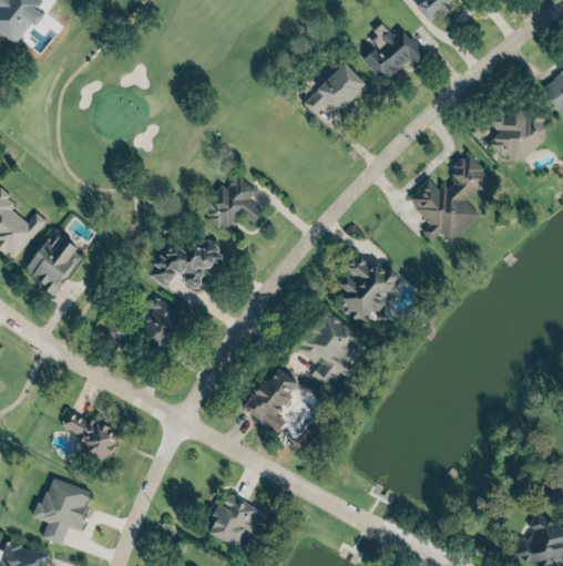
[(44,0),(42,2),(41,8),(44,10),(45,13),(38,23),(34,20),(16,42),(0,29),(0,0),(44,0)]
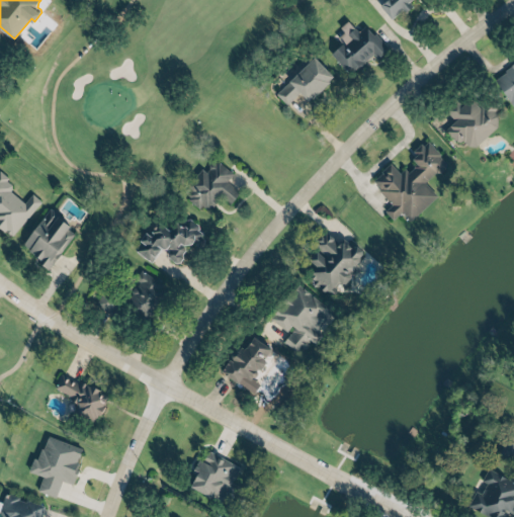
[(387,0),(381,5),(392,18),(413,0),(387,0)]
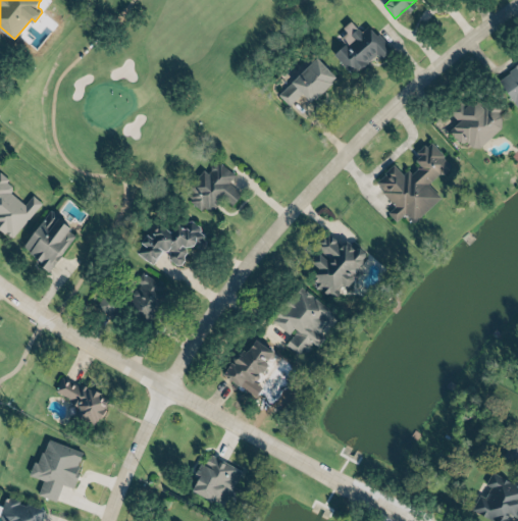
[(349,70),(355,66),(359,70),(378,54),(381,58),(392,50),(370,24),(361,32),(352,20),(344,27),(348,32),(341,38),(346,44),(334,53),(349,70)]
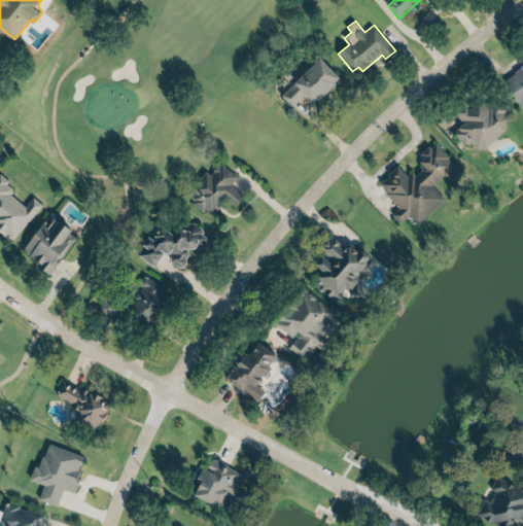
[(322,58),(342,77),(337,82),(339,83),(321,100),(320,99),(316,103),(308,94),(293,107),(283,96),(322,58)]
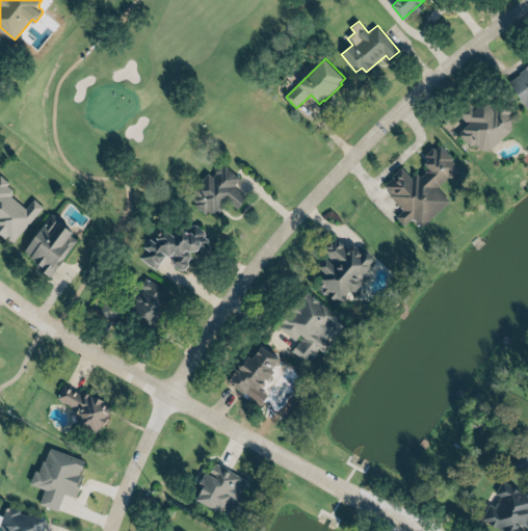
[(458,133),(471,148),(477,142),(486,153),(519,124),(499,102),(492,108),(484,100),(475,108),(471,103),(459,113),(469,124),(458,133)]
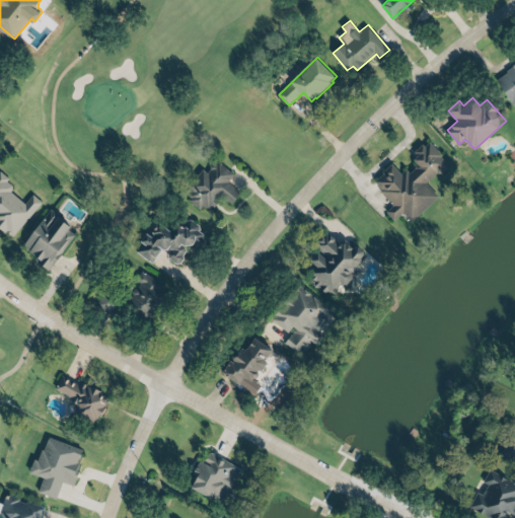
[(374,178),(392,206),(386,210),(393,220),(405,213),(410,220),(440,199),(428,180),(449,166),(431,139),(413,152),(420,162),(401,174),(394,164),(374,178)]
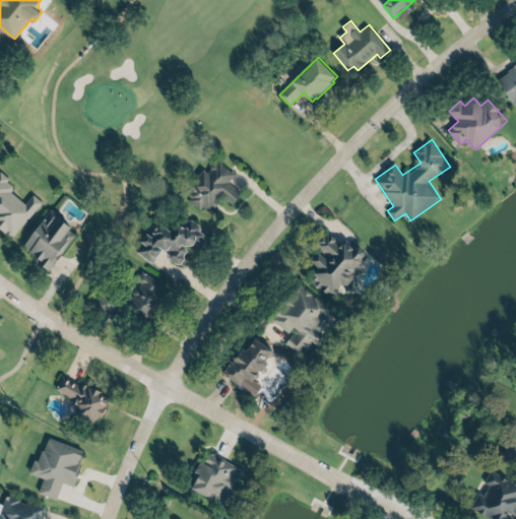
[(192,187),(205,170),(209,173),(212,170),(211,166),(215,163),(218,164),(221,161),(236,175),(230,183),(242,192),(240,199),(234,205),(226,197),(210,211),(205,207),(201,210),(191,200),(193,198),(191,196),(195,191),(192,187)]
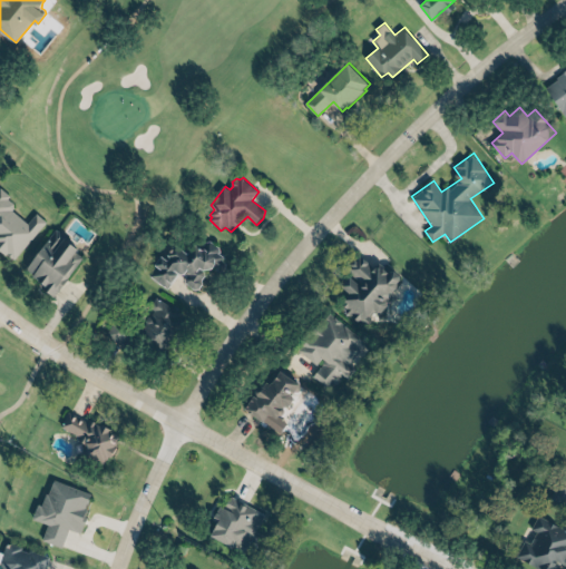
[(33,216),(44,225),(11,263),(0,254),(0,192),(8,198),(5,202),(10,207),(11,211),(10,213),(25,225),(33,216)]
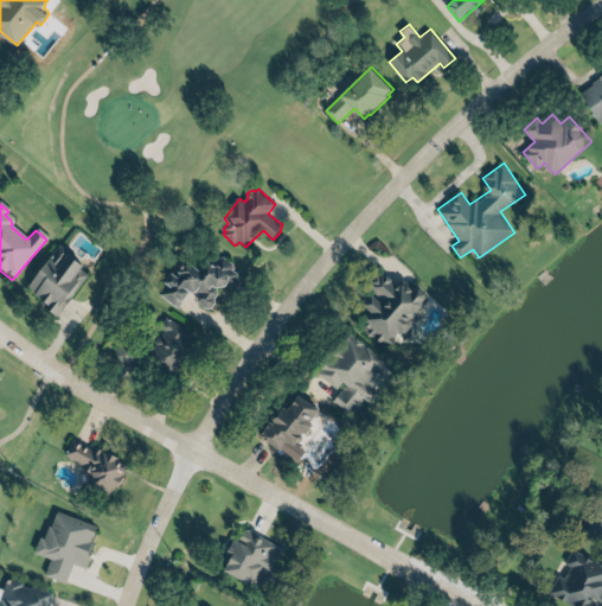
[(61,313),(91,269),(56,246),(26,291),(61,313)]
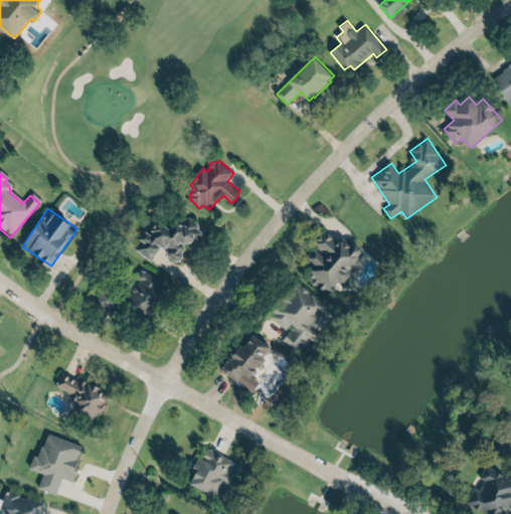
[(135,246),(150,261),(162,247),(177,261),(203,230),(188,216),(182,223),(177,219),(169,228),(159,219),(135,246)]
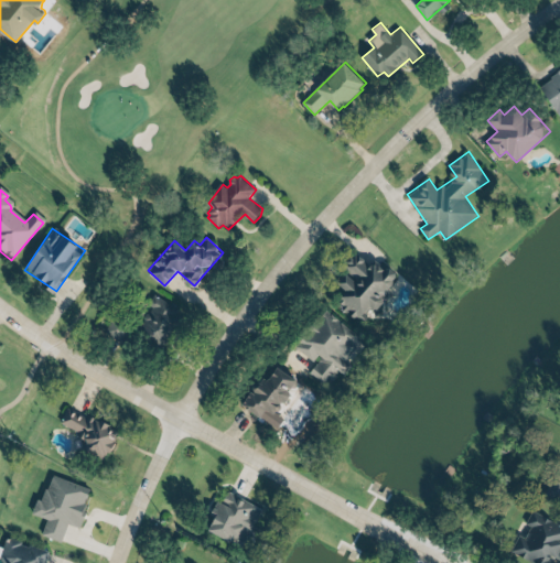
[(344,267),(358,250),(374,266),(380,260),(400,278),(384,298),(385,302),(379,311),(375,309),(367,316),(369,320),(364,327),(338,303),(348,291),(338,283),(350,271),(344,267)]
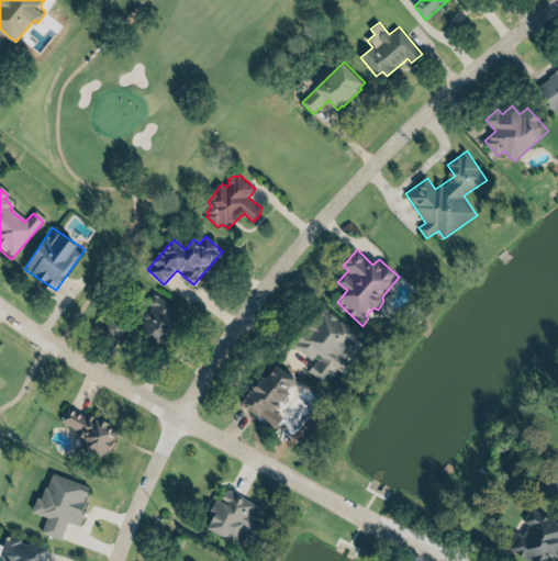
[(182,311),(153,292),(146,302),(152,305),(137,326),(163,343),(182,311)]
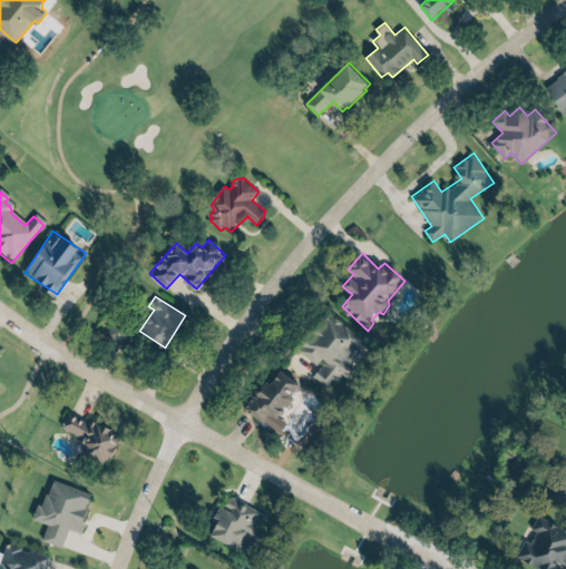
[(312,376),(331,391),(343,375),(349,379),(357,369),(345,361),(362,337),(328,312),(299,351),(320,365),(312,376)]
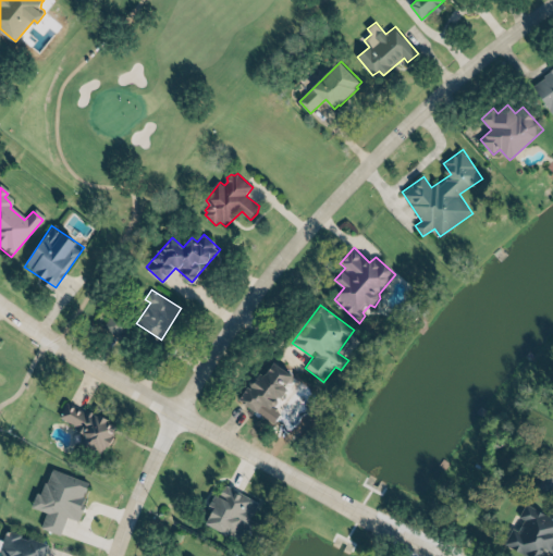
[(103,332),(121,338),(127,322),(110,314),(103,332)]
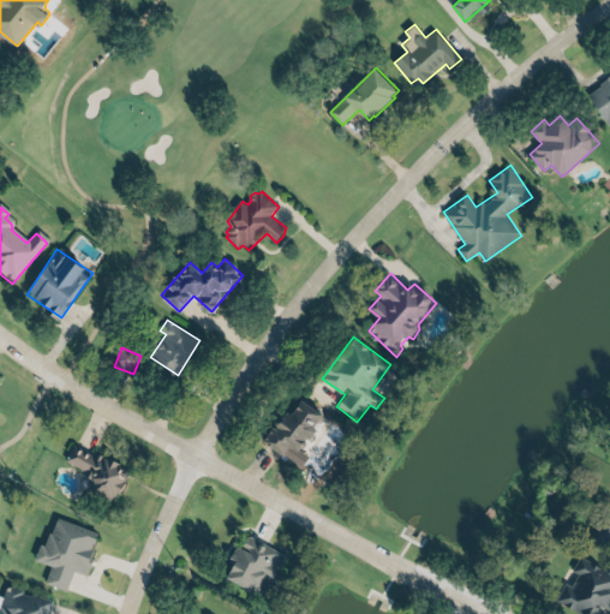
[(264,441),(300,464),(306,454),(301,452),(324,415),(301,400),(292,415),(283,410),(264,441)]
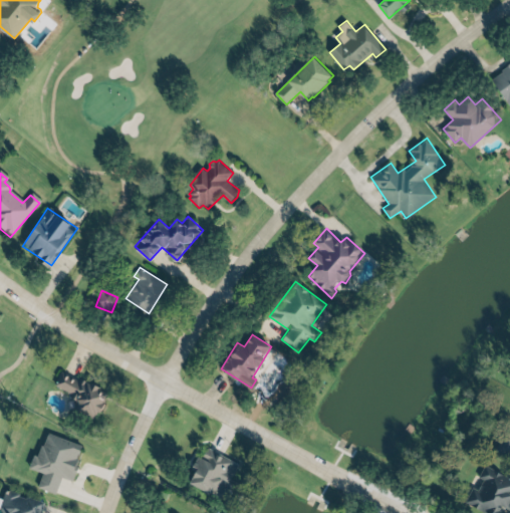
[(55,388),(83,399),(78,411),(97,418),(108,389),(61,371),(55,388)]
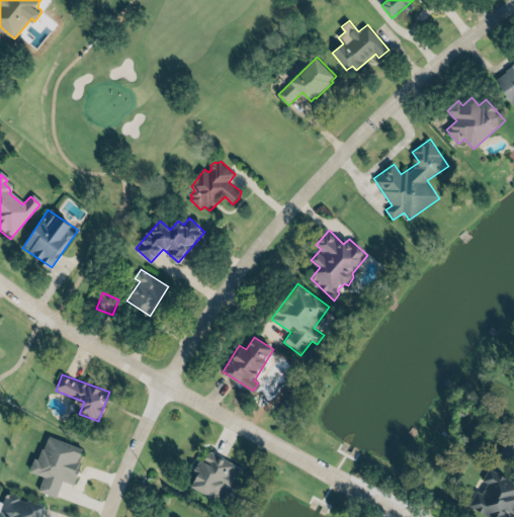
[(70,487),(61,483),(55,500),(34,492),(38,481),(26,476),(32,458),(36,460),(45,438),(80,451),(74,465),(77,466),(70,487)]
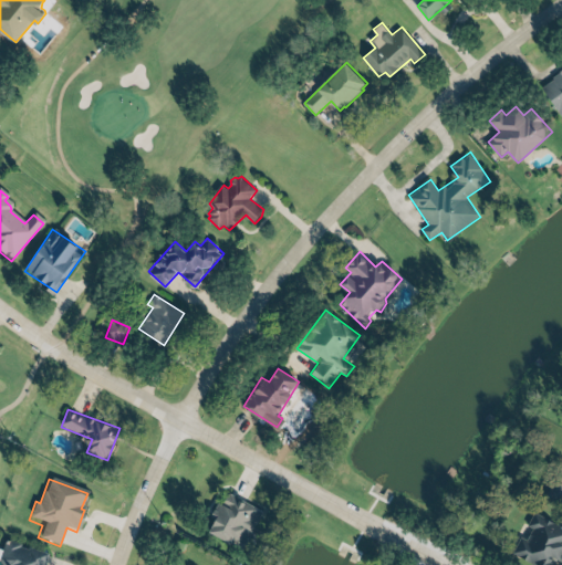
[(238,545),(211,532),(220,518),(212,515),(225,494),(240,502),(241,500),(259,509),(241,544),(239,543),(238,545)]
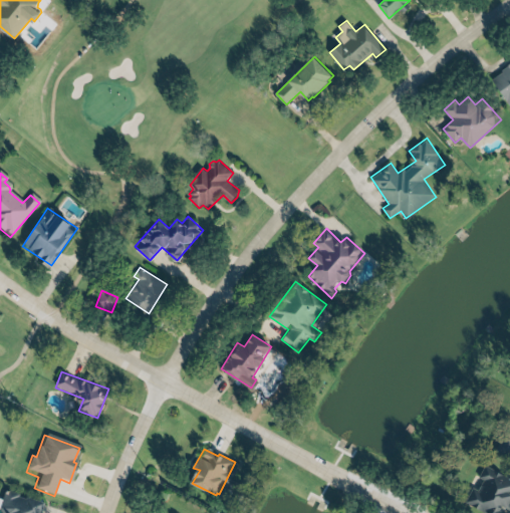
[(487,464),(509,476),(509,509),(507,512),(489,512),(467,501),(475,487),(480,489),(485,480),(480,478),(487,464)]
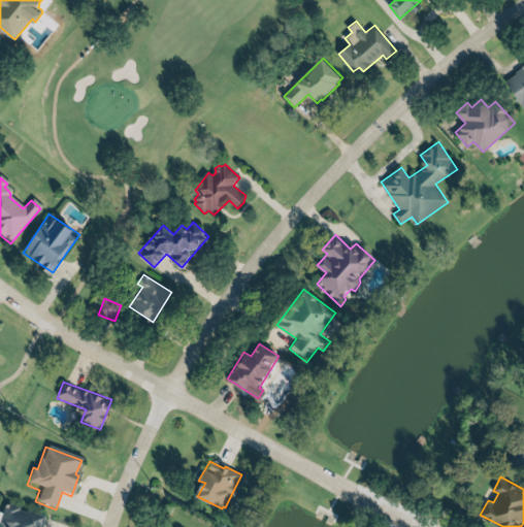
[(52,516),(47,526),(2,526),(1,522),(6,505),(9,502),(52,516)]
